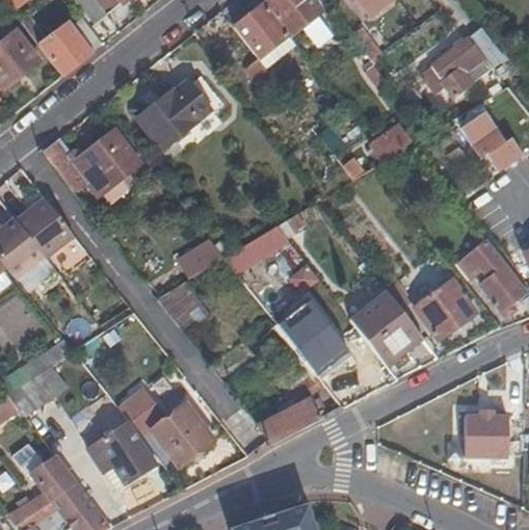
[(2,0),(10,11),(25,0),(2,0)]
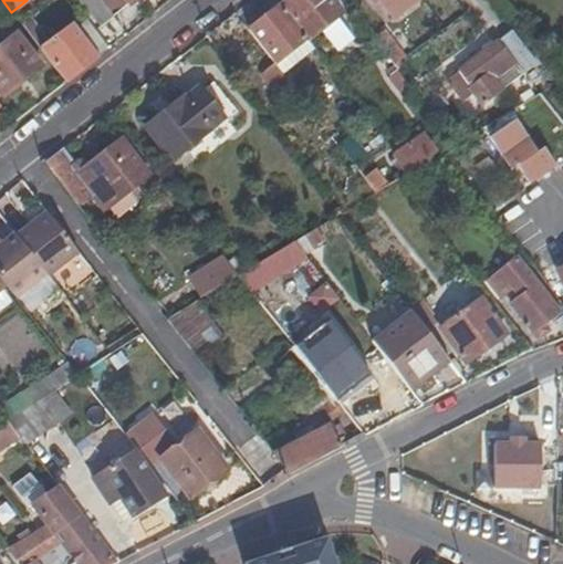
[(82,0),(80,2),(98,25),(112,16),(100,0),(82,0)]
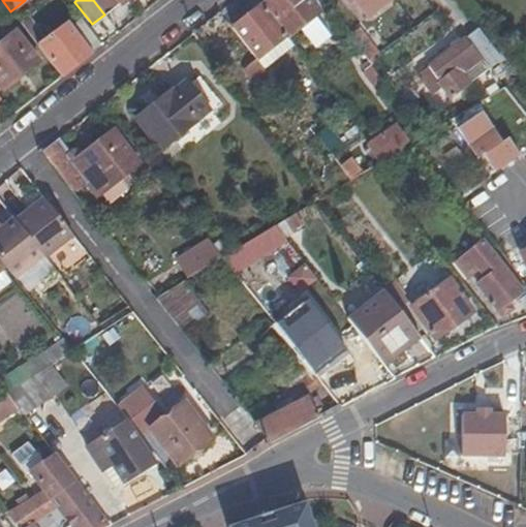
[(93,0),(104,14),(105,17),(126,0),(93,0)]
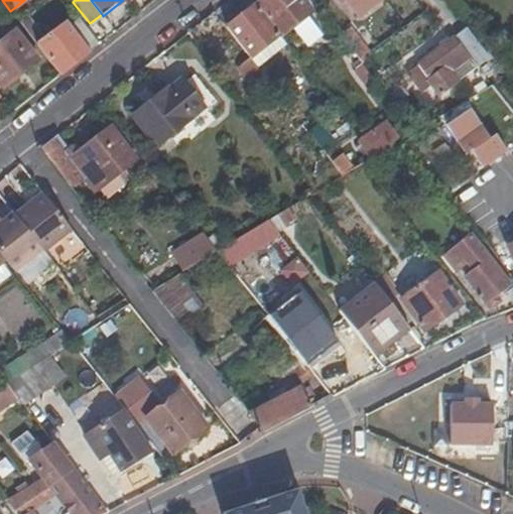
[(262,0),(257,4),(281,35),(312,10),(304,0),(262,0)]
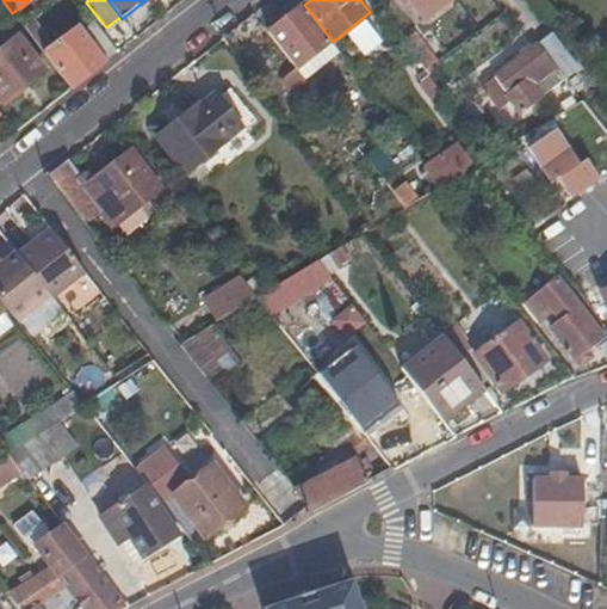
[(407,0),(409,4),(413,1),(423,13),(439,0),(407,0)]
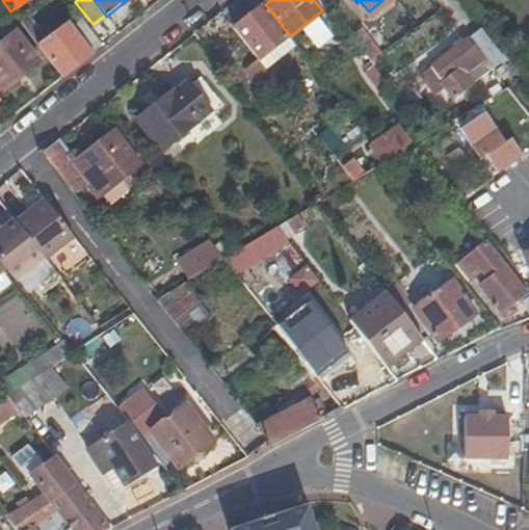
[(290,36),(265,4),(235,28),(259,58),(266,69),(296,45),(290,36)]
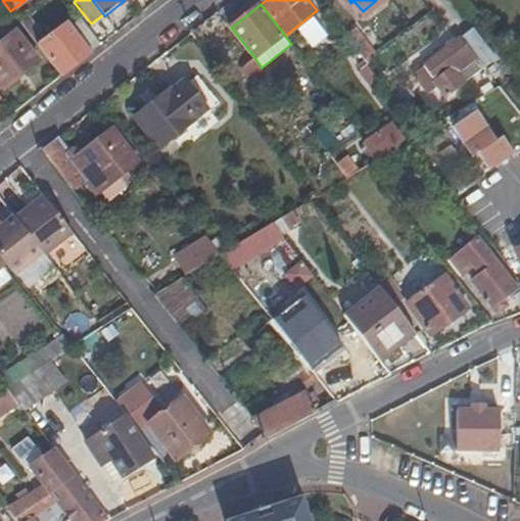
[(18,21),(37,45),(45,39),(27,15),(18,21)]
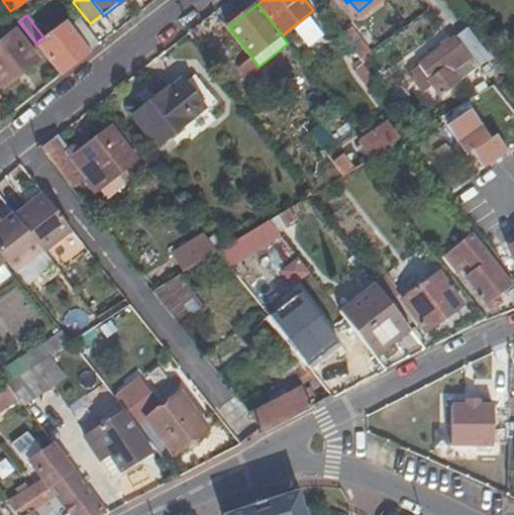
[(99,43),(78,17),(68,25),(65,22),(44,38),(36,44),(60,75),(79,60),(99,43)]
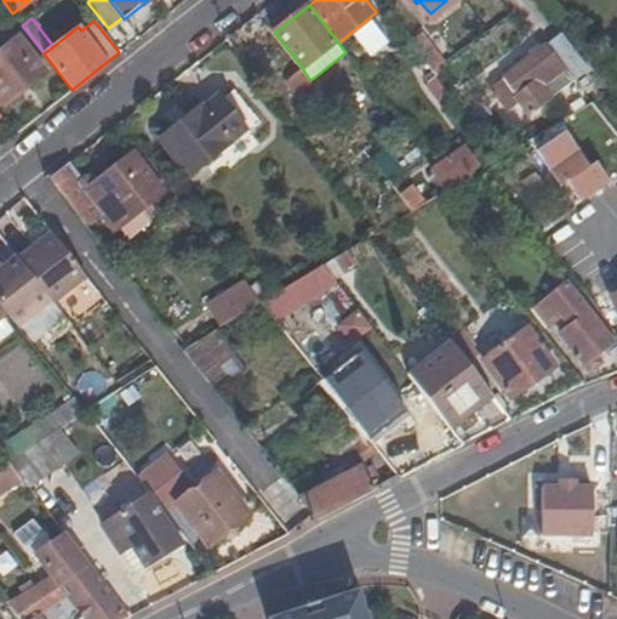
[(555,32),(543,40),(570,79),(583,68),(555,32)]
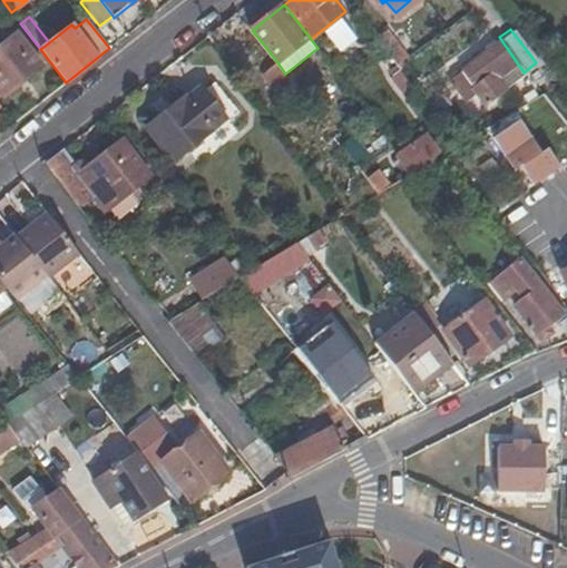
[(41,67),(15,33),(0,45),(0,89),(5,96),(41,67)]
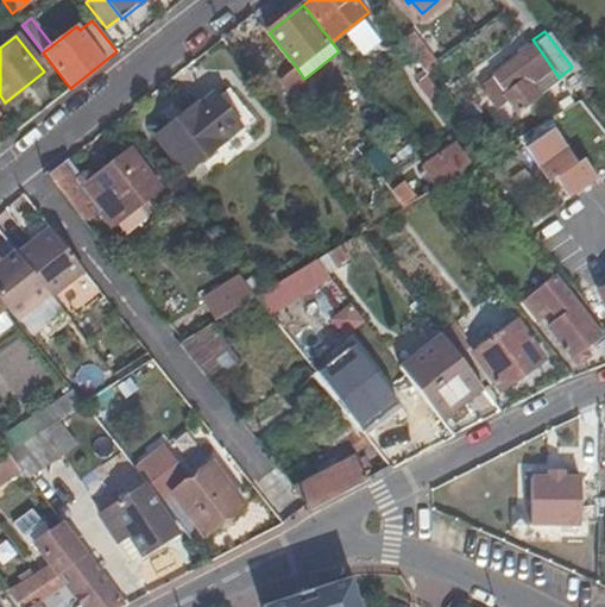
[(514,107),(559,77),(533,39),(477,79),(492,101),(504,94),(514,107)]
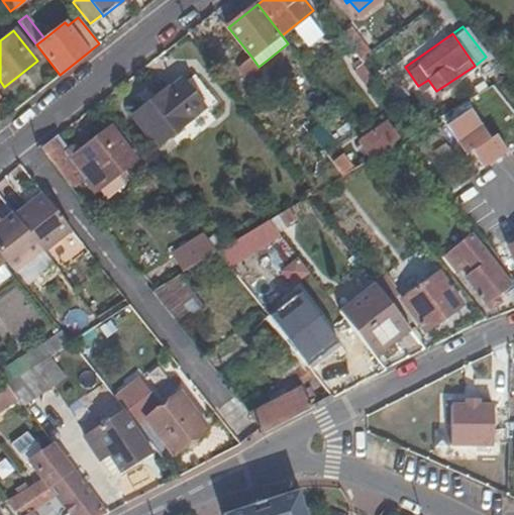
[(367,56),(371,53),(361,39),(349,47),(360,61),(367,56)]
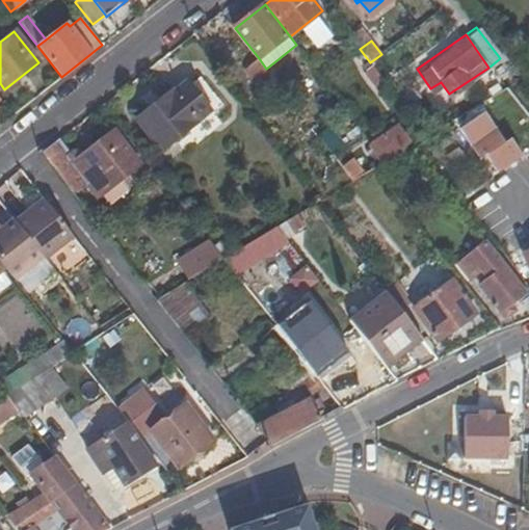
[(370,62),(374,68),(381,62),(377,57),(370,62)]
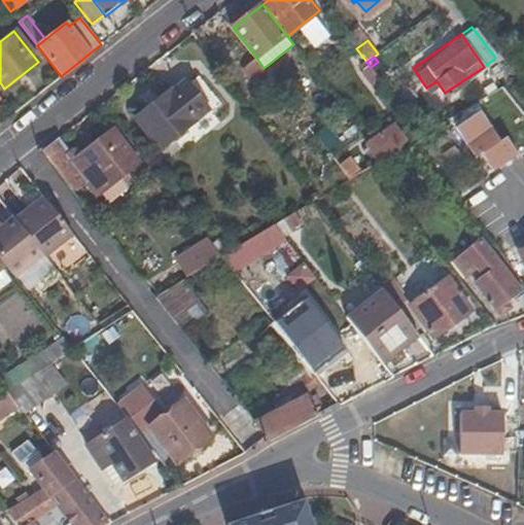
[(264,68),(256,58),(244,67),(266,95),(277,85),(264,68)]
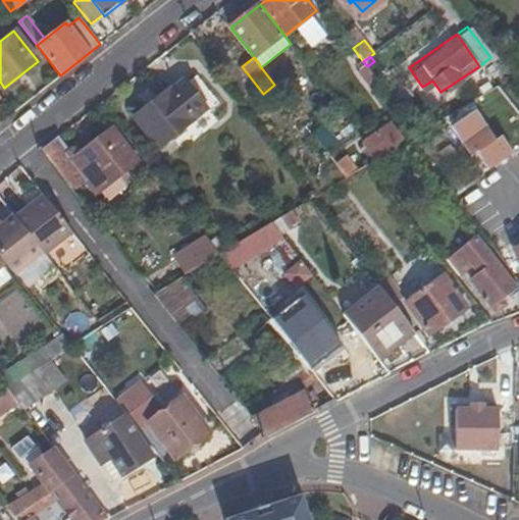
[(357,65),(360,69),(357,71),(370,89),(379,82),(367,66),(363,61),(357,65)]
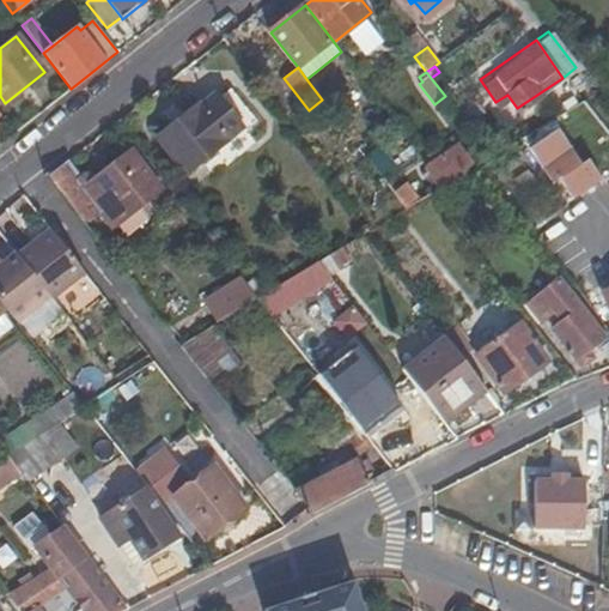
[(159,138),(188,174),(245,127),(218,92),(159,138)]
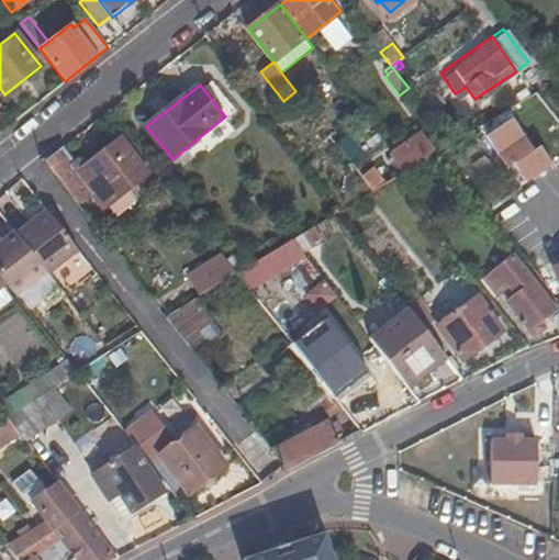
[(429,116),(445,104),(437,93),(421,105),(429,116)]
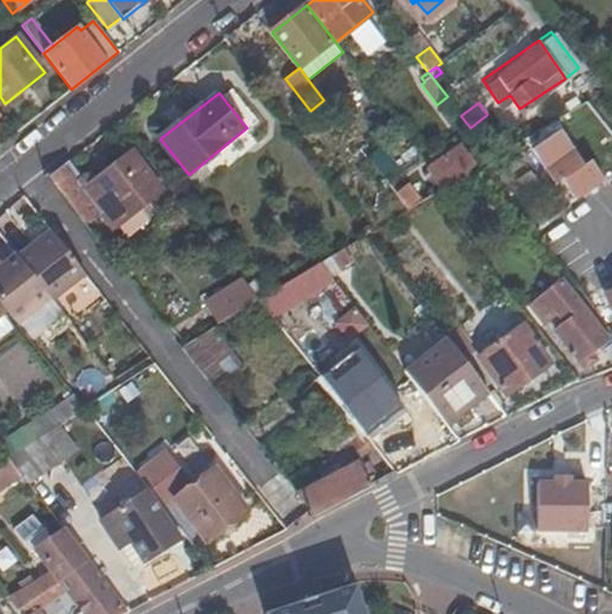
[(563,176),(574,196),(604,181),(593,159),(586,163),(566,125),(535,142),(546,163),(553,159),(563,176)]
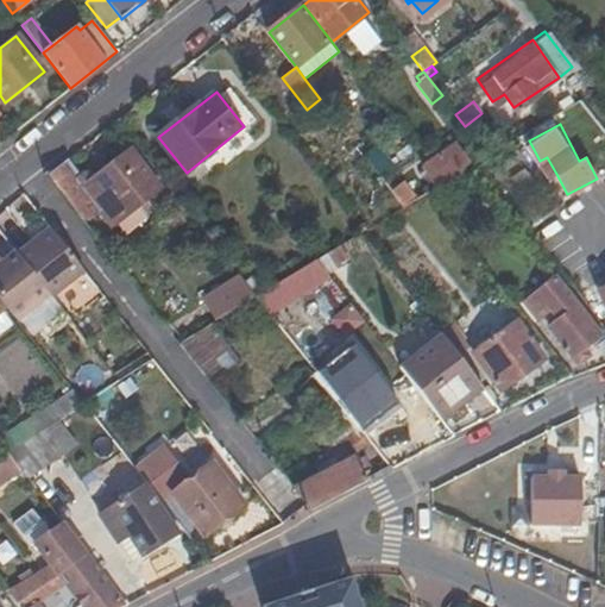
[(360,150),(380,179),(397,167),(375,139),(360,150)]
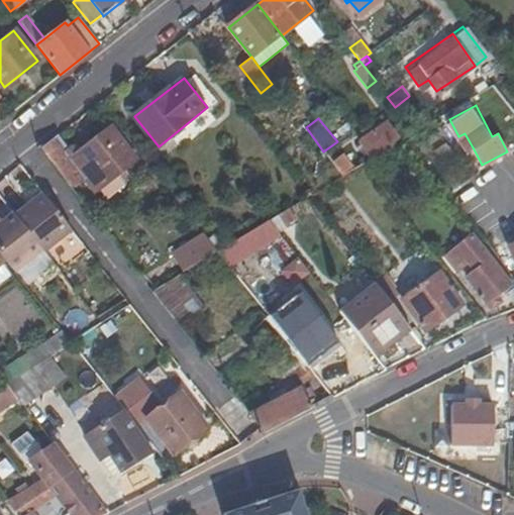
[(386,122),(358,139),(369,156),(397,139),(386,122)]
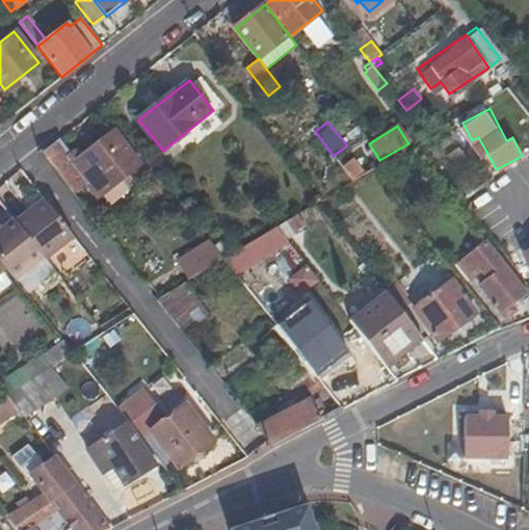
[(45,154),(74,191),(88,180),(100,195),(122,179),(126,184),(132,179),(129,174),(142,163),(116,130),(84,156),(73,154),(61,140),(45,154)]
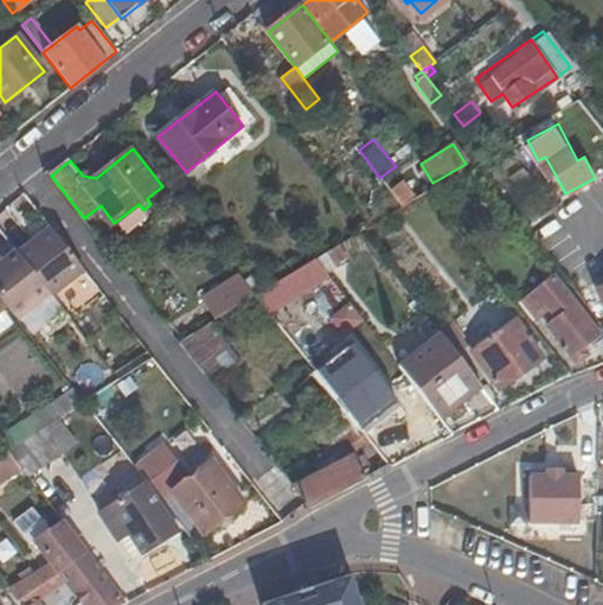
[(545,157),(538,160),(546,178),(555,173),(545,157)]
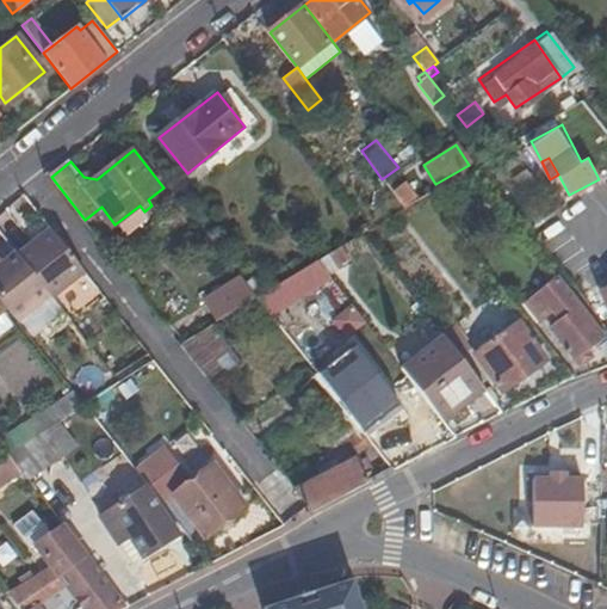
[(478,164),(456,178),(470,196),(493,182),(478,164)]
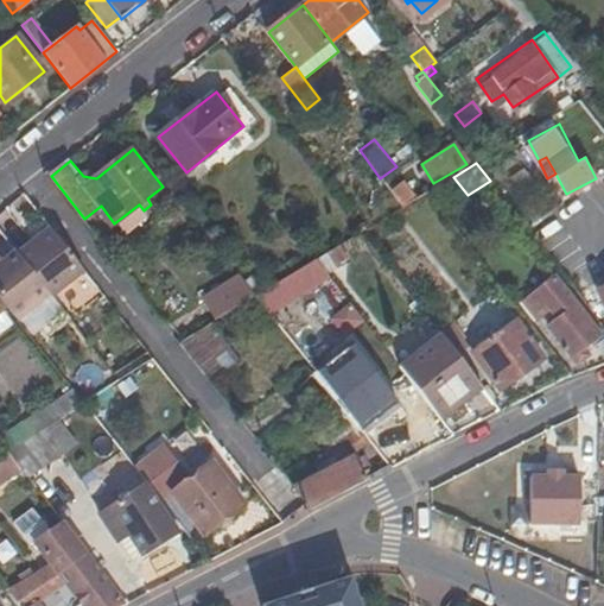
[(402,204),(418,195),(408,177),(392,187),(402,204)]
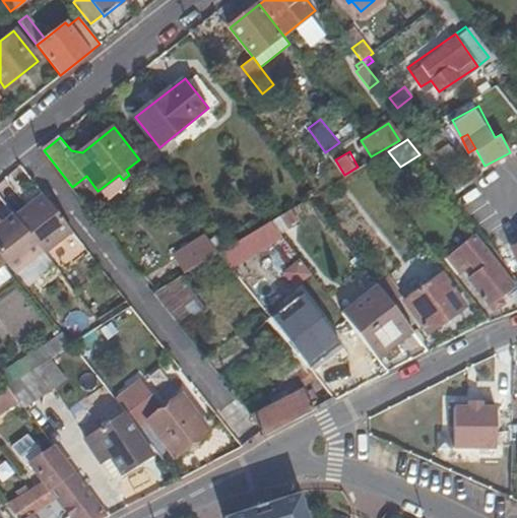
[(300,188),(304,195),(323,183),(319,177),(300,188)]
